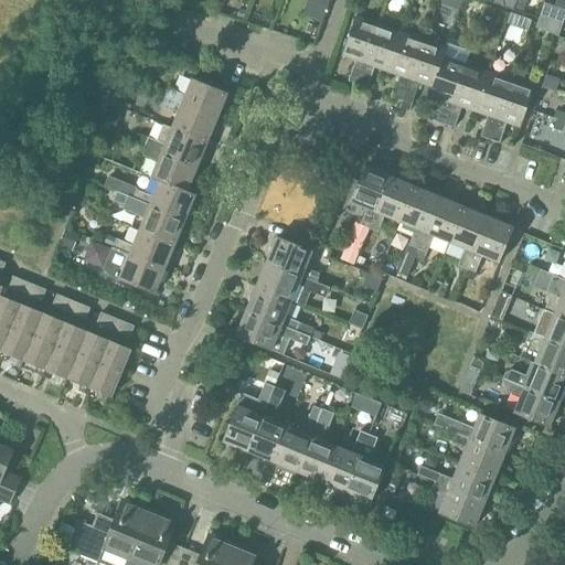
[(513,10),(513,9),(515,0),(493,0),(493,2),(493,3),(513,10)]
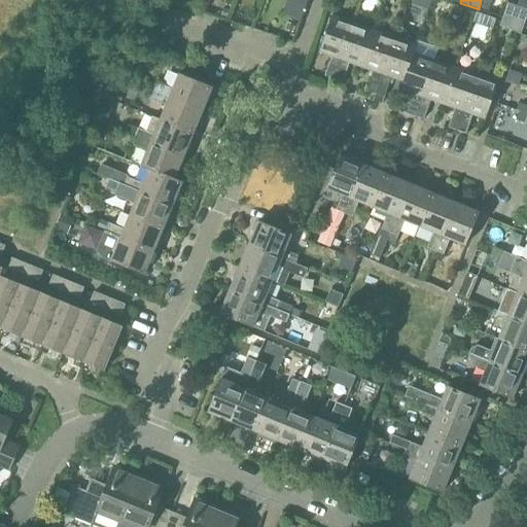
[(520,36),(526,19),(503,10),(497,27),(520,36)]
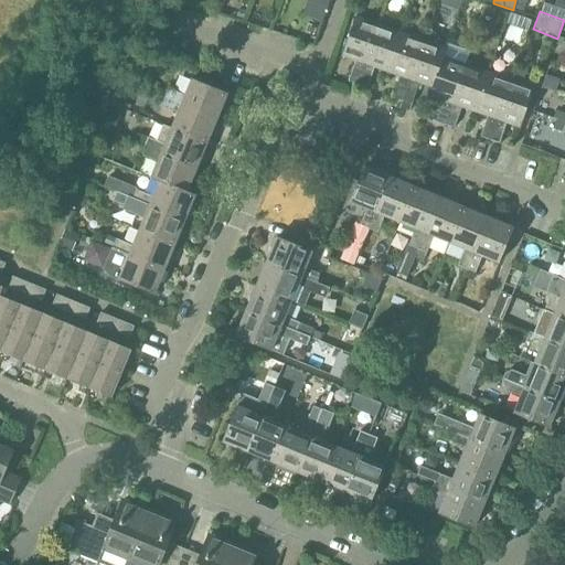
[(356,85),(379,25),(355,18),(345,41),(344,40),(342,44),(345,45),(341,56),(354,62),(347,82),(356,85)]
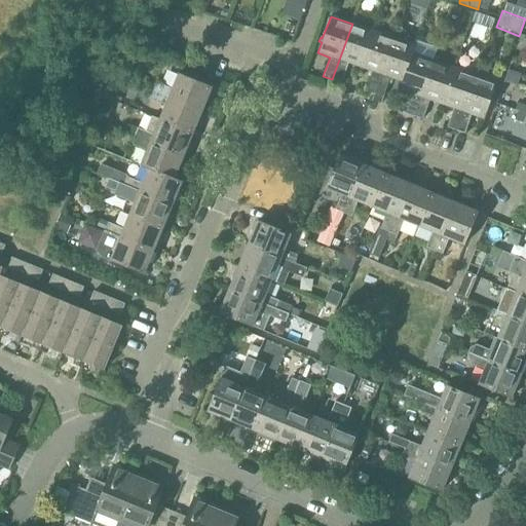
[(361,69),(374,32),(352,24),(332,79),(341,83),(349,64),(361,69)]
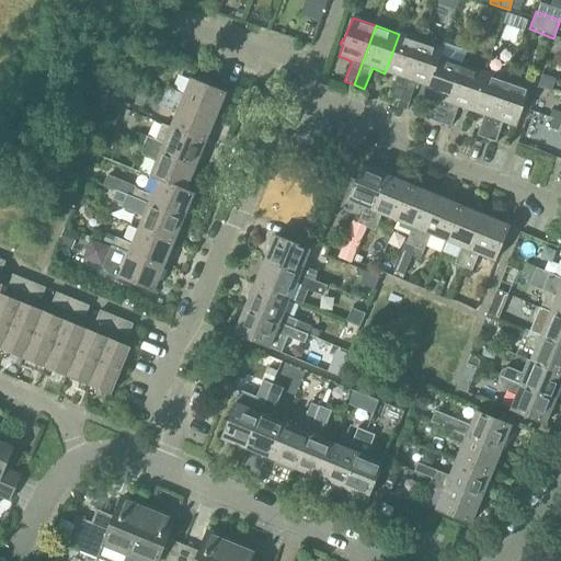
[(399,101),(420,41),(399,34),(385,73),(397,78),(389,98),(399,101)]
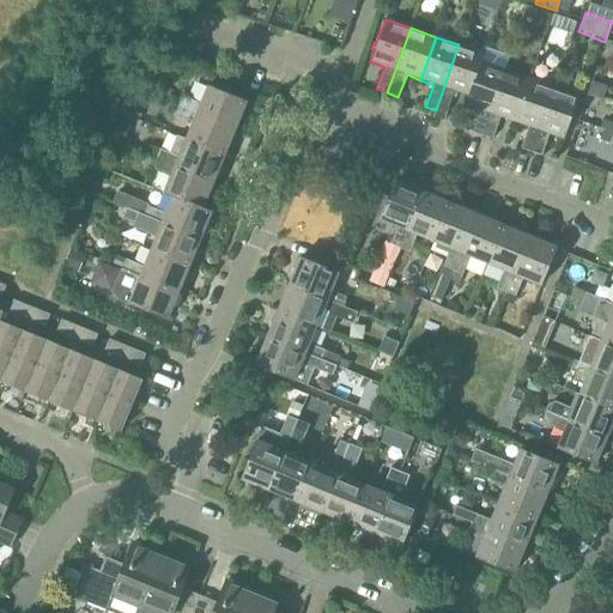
[(468,97),(480,62),(484,54),(459,44),(436,110),(445,114),(455,91),(468,97)]
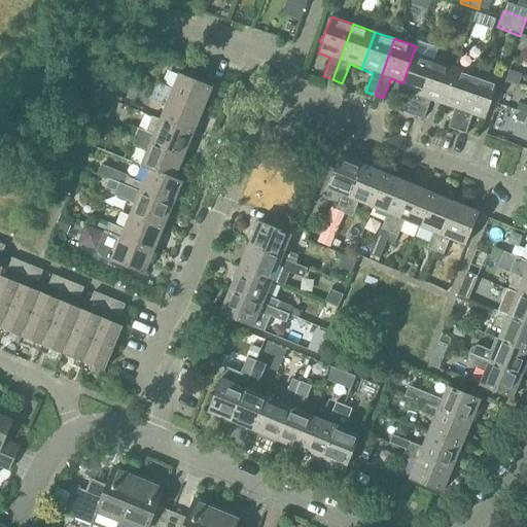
[(415,116),(433,61),(413,54),(402,83),(399,91),(412,96),(406,113),(415,116)]
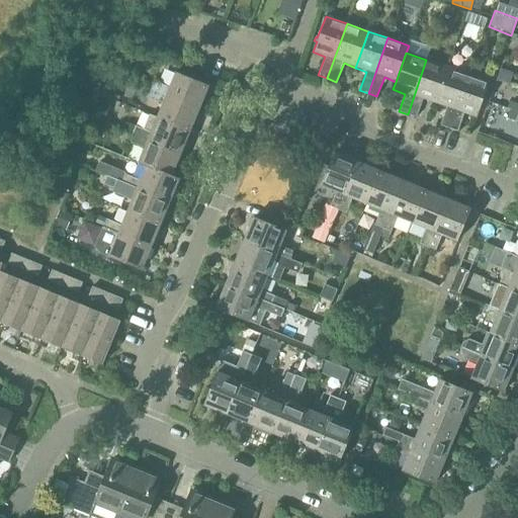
[(435,104),(447,68),(426,60),(408,114),(417,118),(424,100),(435,104)]
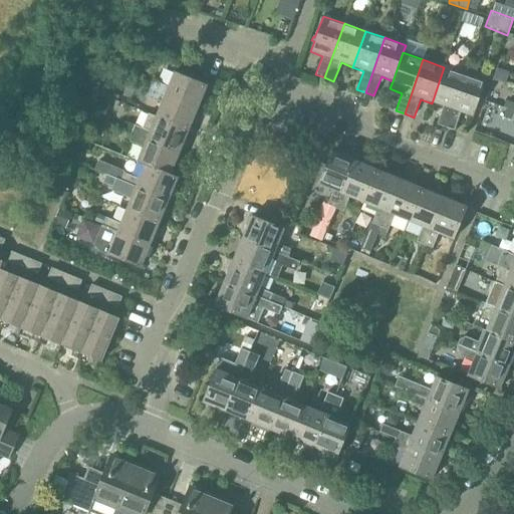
[(445,129),(463,74),(444,67),(432,103),(442,107),(436,124),(445,129)]
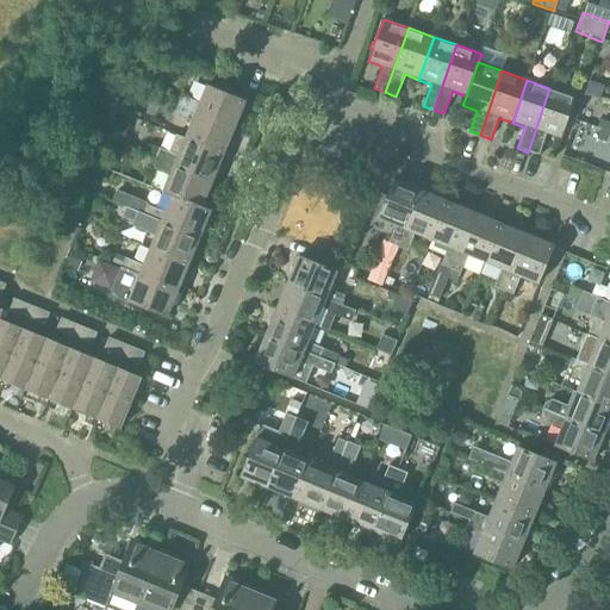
[(599,99),(604,86),(589,81),(585,94),(599,99)]
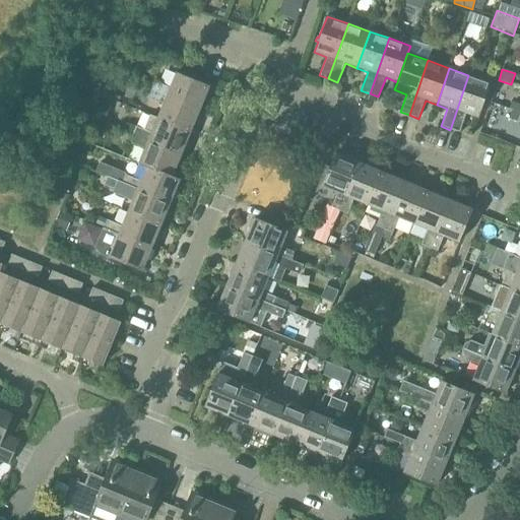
[(154,82),(151,90),(199,110),(208,86),(175,73),(175,75),(164,71),(158,84),(154,82)]
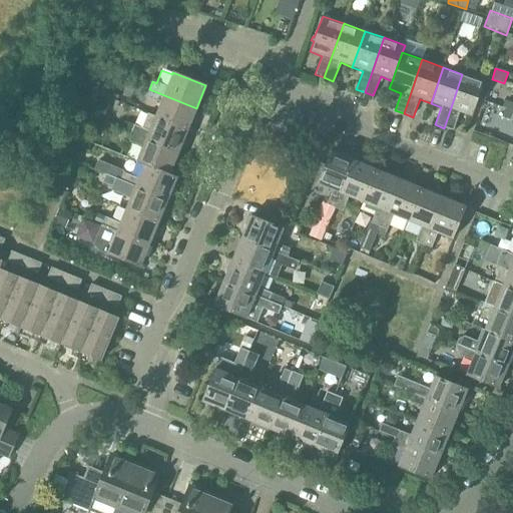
[(471,117),(483,81),(462,74),(444,128),(453,131),(460,113),(471,117)]
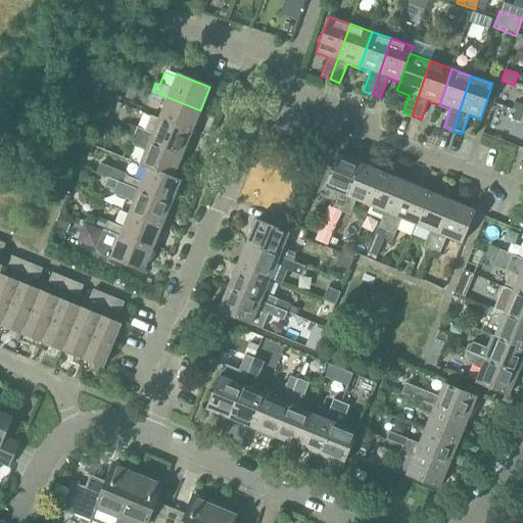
[(104,87),(101,95),(111,99),(114,92),(104,87)]
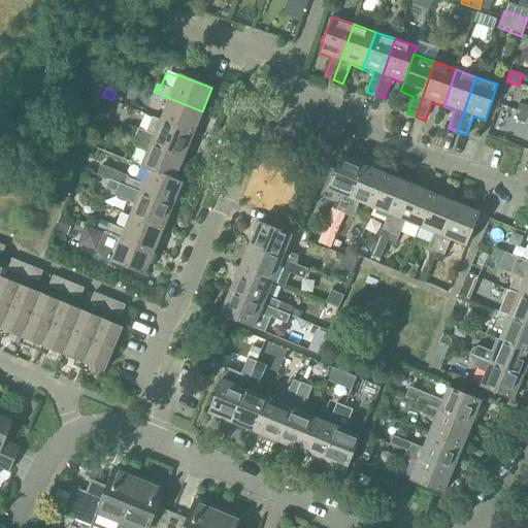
[(154,92),(151,100),(165,106),(160,120),(193,133),(202,111),(154,92)]
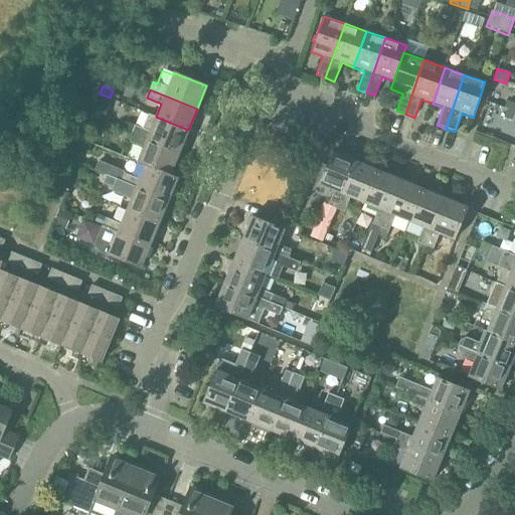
[(514,114),(514,115),(501,110),(498,118),(514,123),(514,114)]
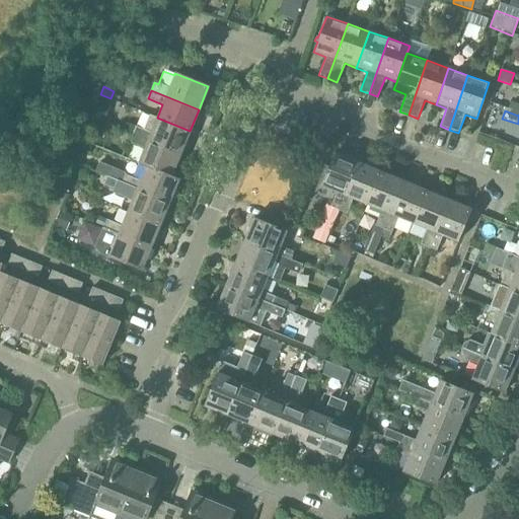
[(128,124),(125,132),(133,135),(180,154),(190,131),(157,118),(156,120),(148,116),(141,113),(136,127),(128,124)]
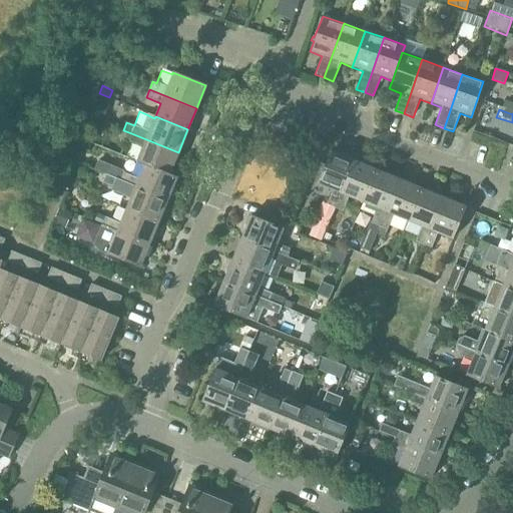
[(131,133),(128,141),(142,147),(136,162),(143,165),(175,178),(176,177),(169,174),(178,152),(131,133)]
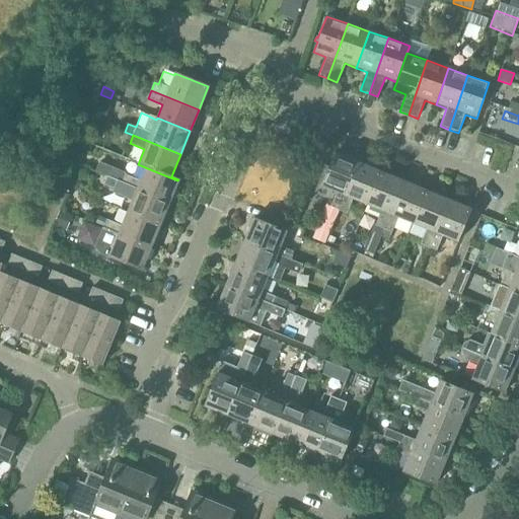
[(338,211),(358,163),(334,153),(320,187),(336,193),(329,208),(324,206),(311,239),(323,244),(338,211)]
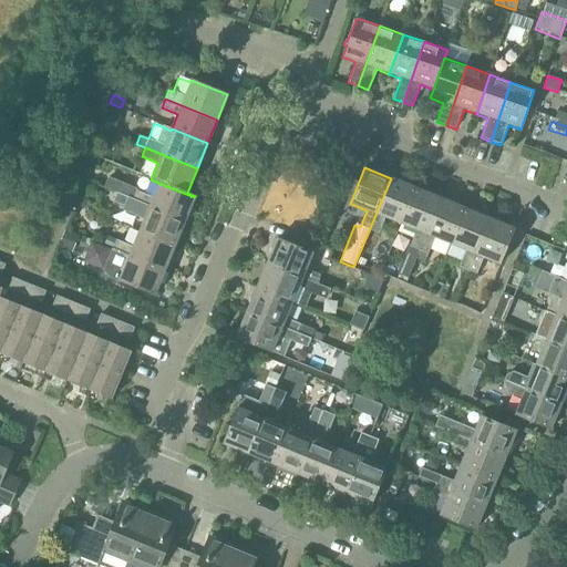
[(400,225),(415,188),(391,178),(369,230),(377,235),(384,218),(400,225)]
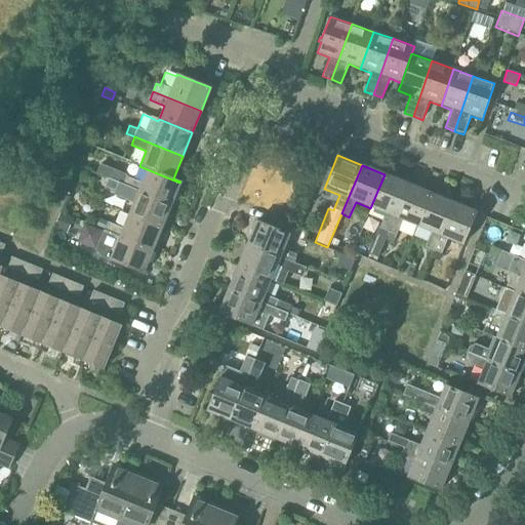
[(111,170),(108,179),(170,205),(175,193),(179,183),(147,169),(140,184),(133,180),(126,177),(126,176),(111,170)]
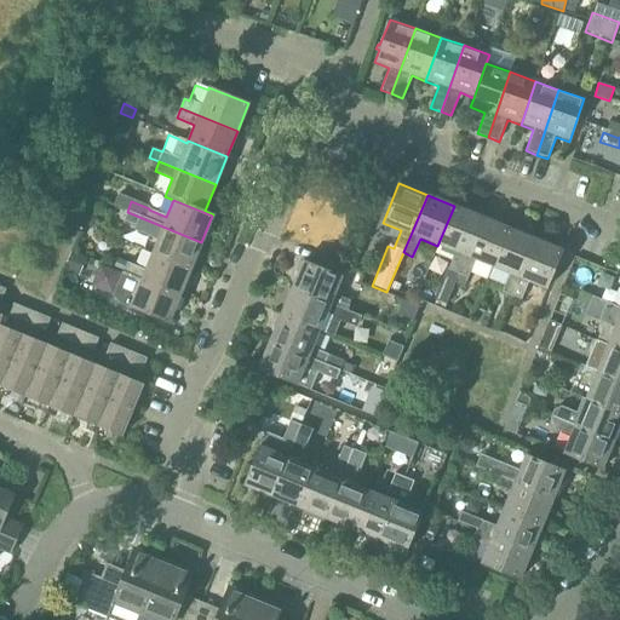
[(452,286),(481,218),(454,206),(437,246),(455,253),(448,271),(443,281),(452,286)]
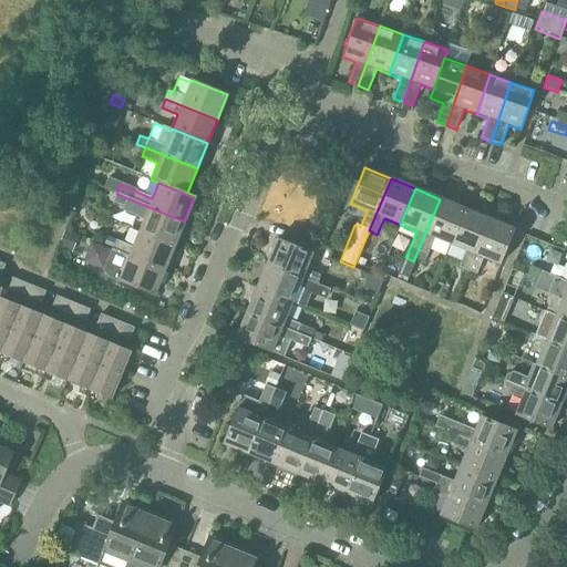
[(116,194),(112,204),(114,204),(123,208),(121,213),(143,222),(138,233),(174,247),(184,222),(116,194)]
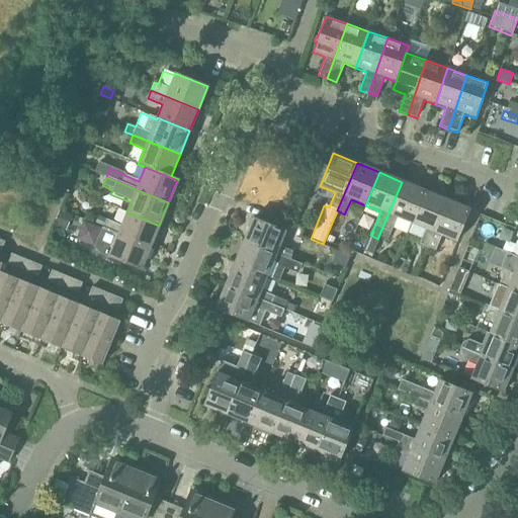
[(411,224),(424,191),(402,182),(377,239),(385,242),(390,233),(396,218),(411,224)]
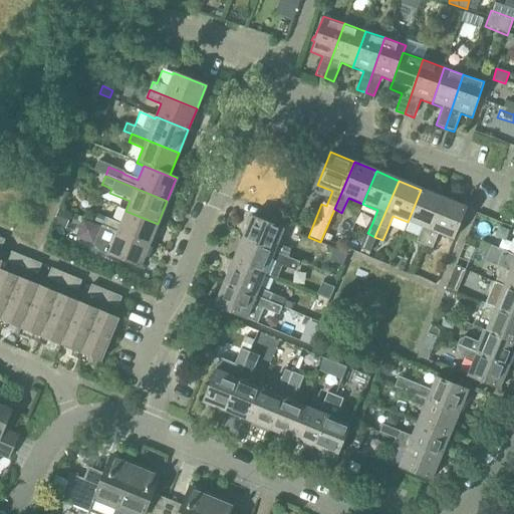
[(424,246),(443,199),(421,190),(408,222),(422,228),(416,243),(424,246)]
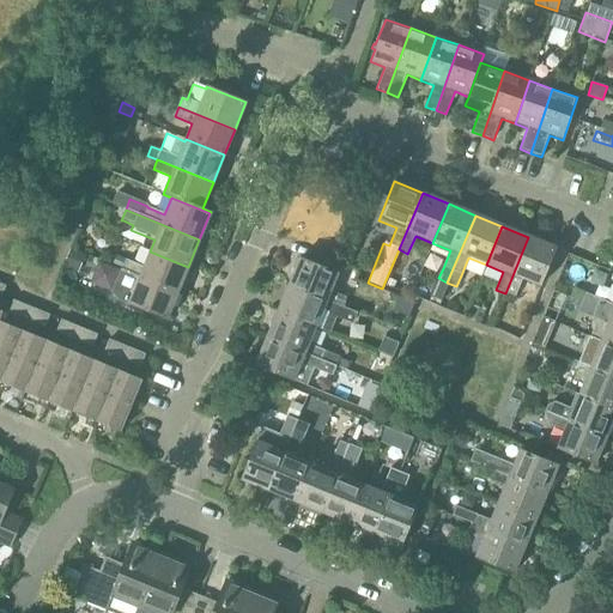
[(540,287),(556,249),(528,237),(505,293),(515,297),(522,280),(540,287)]
